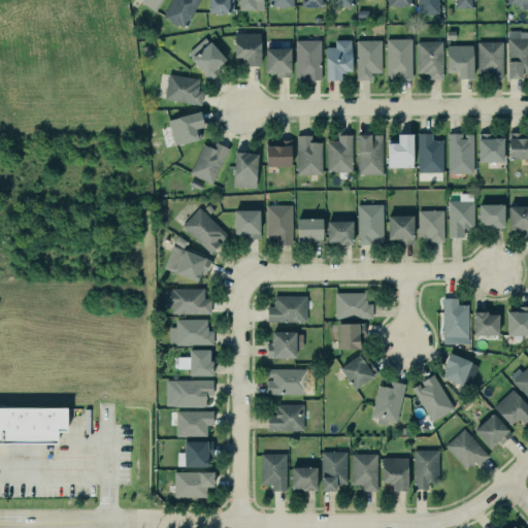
[(162,0),(138,0),(156,10),(162,0)]
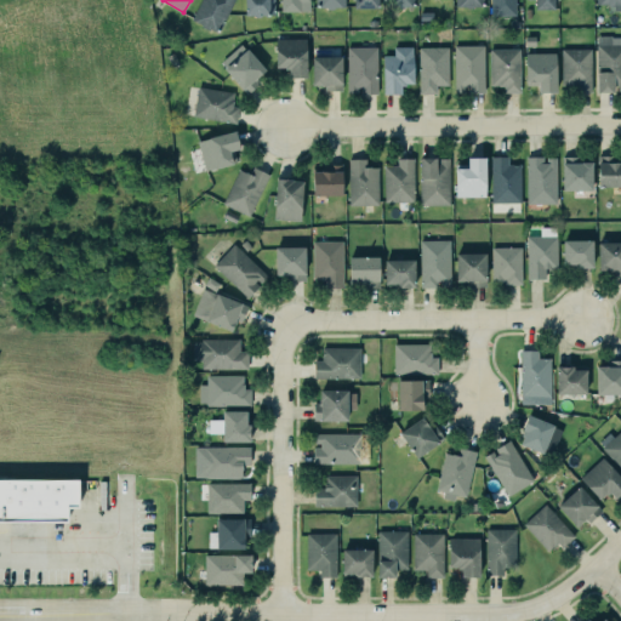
[(200,0),(192,21),(218,33),(233,0),(200,0)]
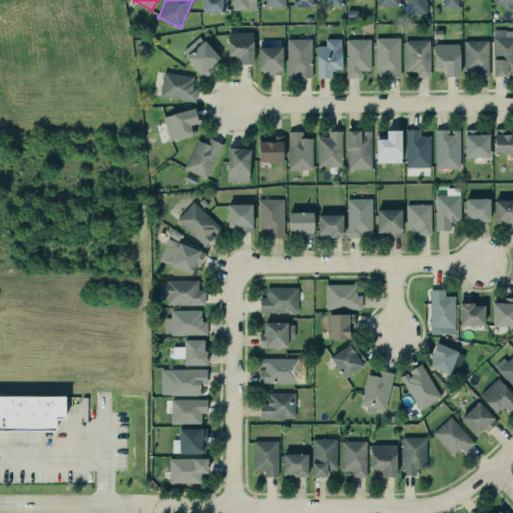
[(201,0),(202,13),(226,13),(225,0),(201,0)]
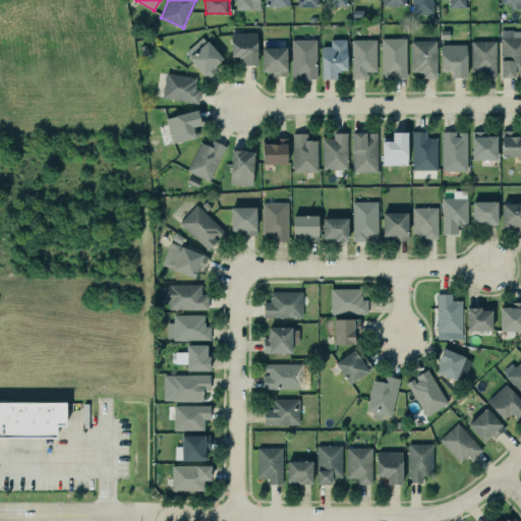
[(233,0),(234,9),(250,9),(250,1),(257,0),(233,0)]
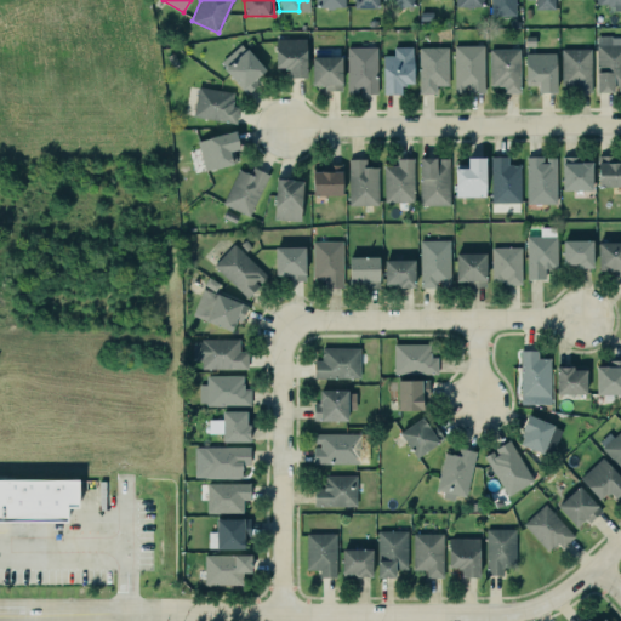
[(516,16),(516,0),(490,0),(490,16),(516,16)]
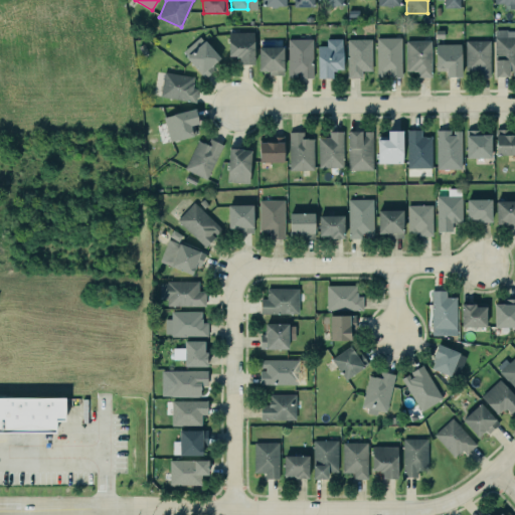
[(444,0),(445,8),(461,7),(460,0),(444,0)]
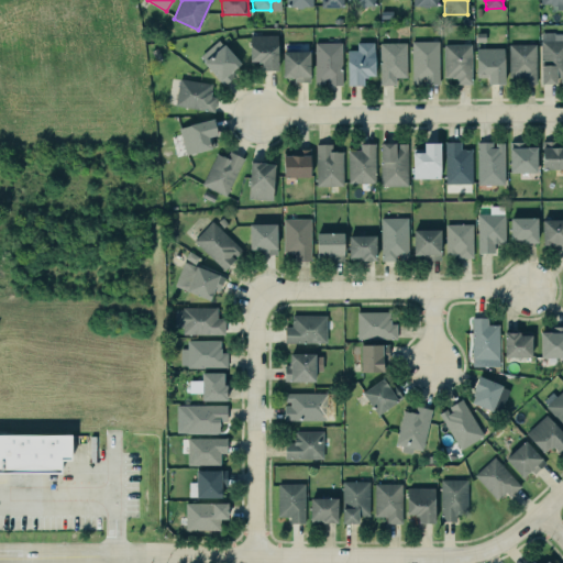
[(541,0),(562,0),(562,12),(555,12),(555,6),(541,6),(541,0)]
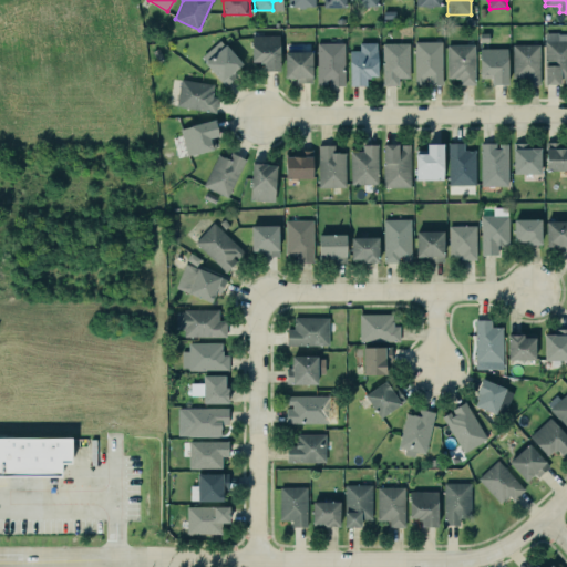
[(278,72),(278,35),(249,35),(249,62),(257,62),(257,64),(261,64),(261,72),(278,72)]
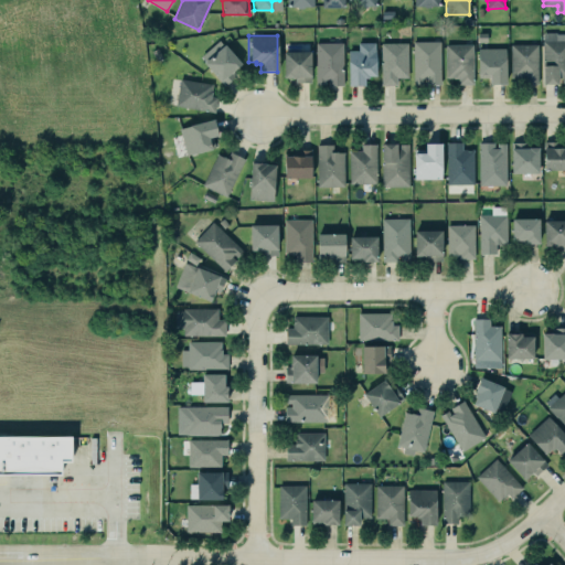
[(339,38),(340,84),(327,84),(327,76),(313,76),(312,39),(339,38)]
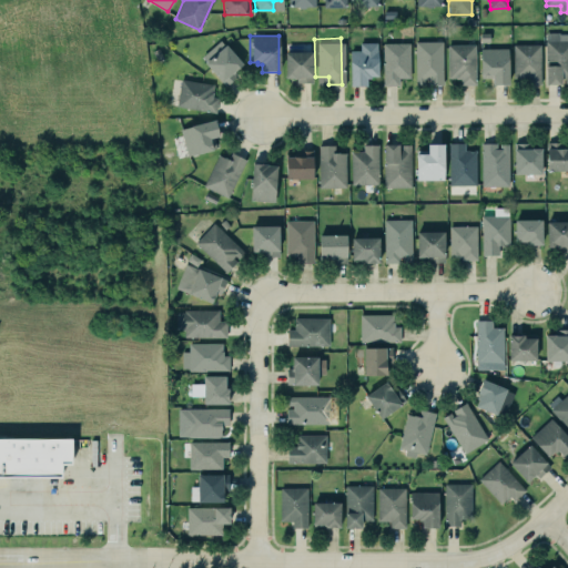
[(473,40),(473,83),(458,83),(458,73),(446,73),(446,41),(473,40)]
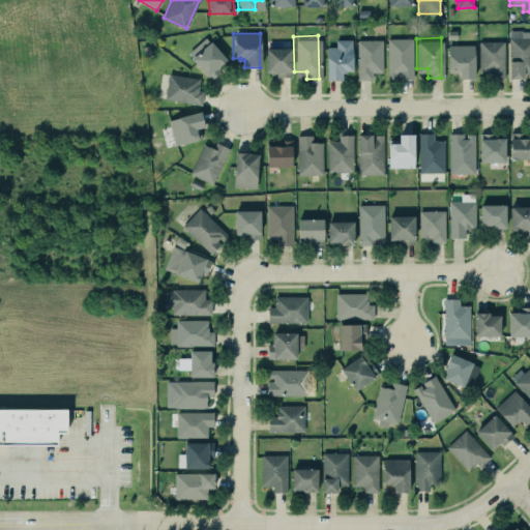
[(507,37),(508,79),(523,79),(523,72),(526,72),(526,78),(529,78),(529,37),(521,37),(507,37)]
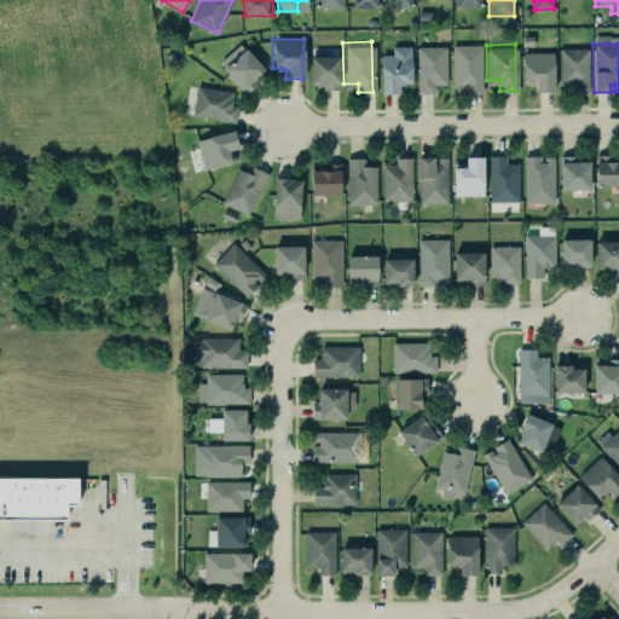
[(451,45),(451,92),(460,92),(460,86),(464,86),(464,92),(481,92),(481,45),(451,45)]
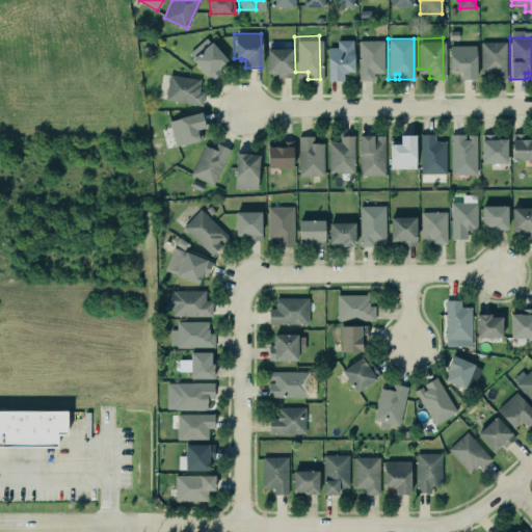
[(335,40),(352,40),(352,73),(345,73),(345,75),(341,75),(341,81),(327,81),(326,47),(336,47),(335,40)]
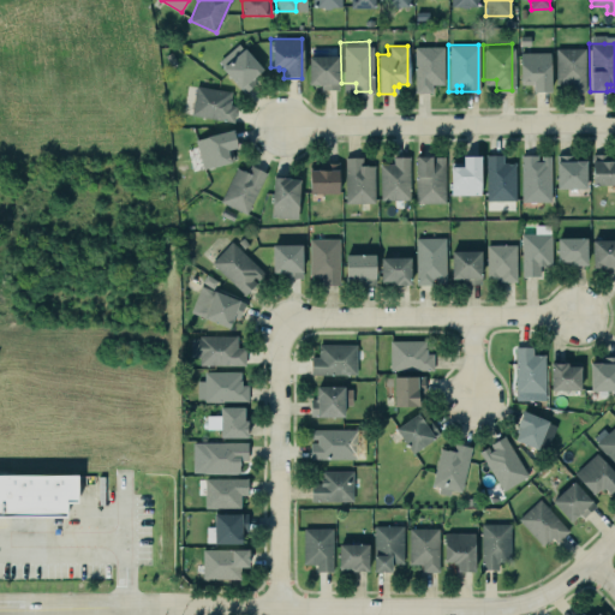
[(304,48),(333,47),(334,85),(321,85),(321,78),(305,78),(304,48)]
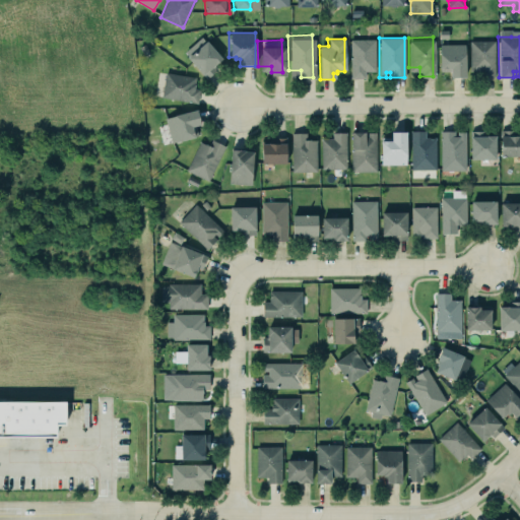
[(349,40),(350,78),(364,78),(364,72),(374,71),(374,40),(349,40)]
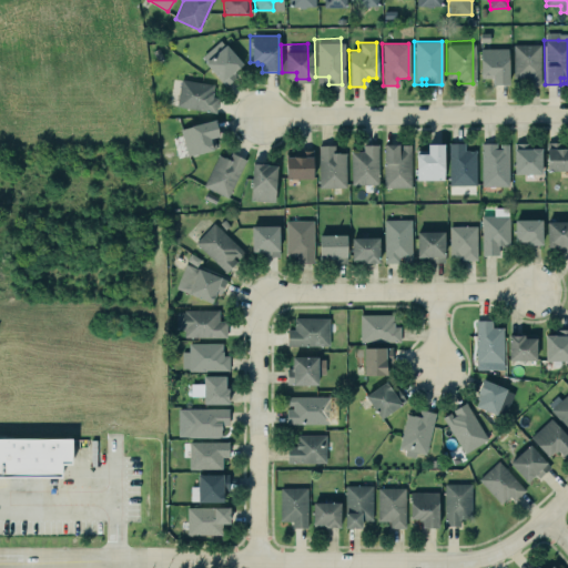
[(540,83),(539,43),(511,43),(511,78),(525,78),(525,84),(540,83)]
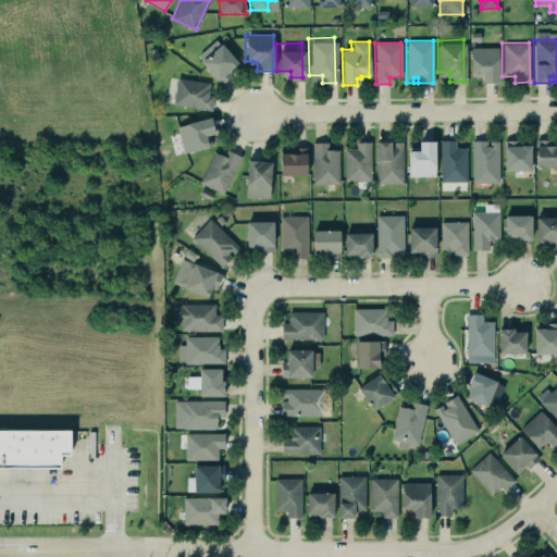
[(199,62),(220,44),(237,63),(229,71),(232,74),(220,84),(215,81),(199,62)]
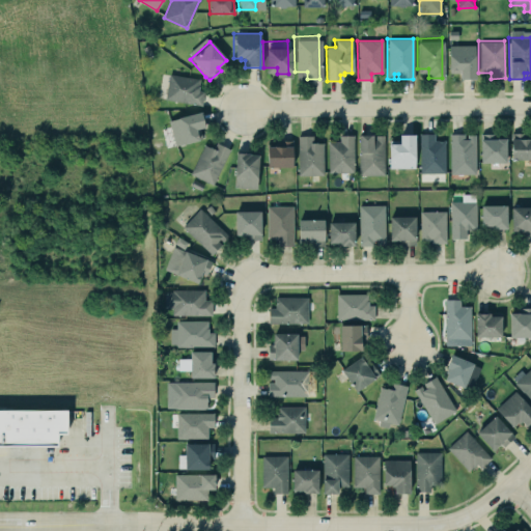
[(449,46),(449,73),(460,73),(460,79),(476,79),(475,46),(449,46)]
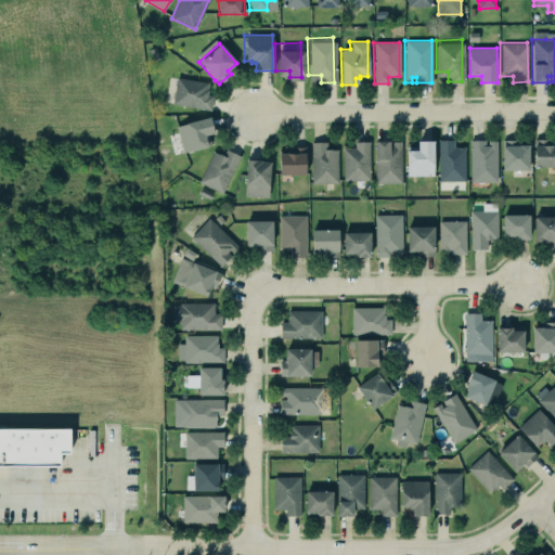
[(172,73),(207,77),(205,93),(209,93),(208,106),(168,101),(172,73)]
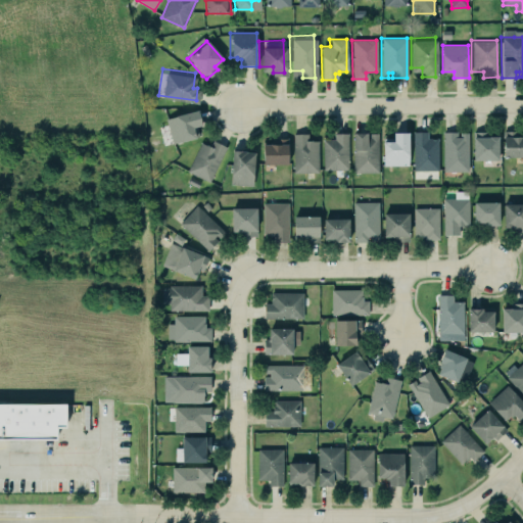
[(197,127),(202,126),(198,110),(165,119),(173,144),(199,137),(197,127)]
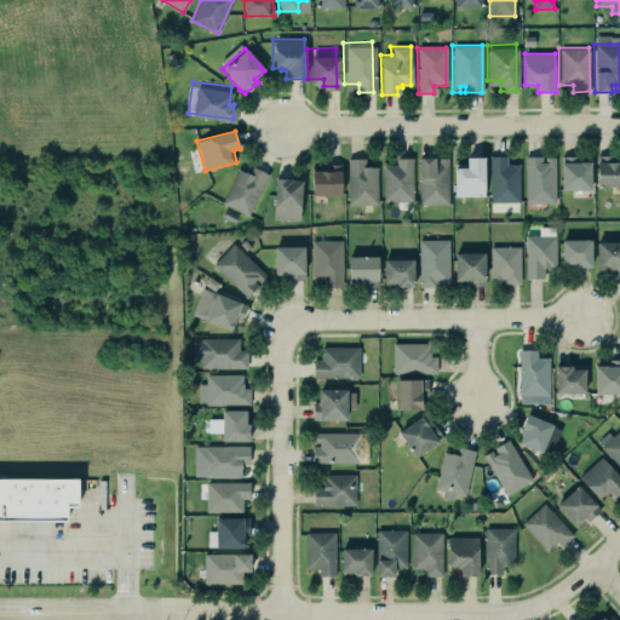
[(596,155),(610,155),(610,160),(619,160),(619,188),(597,189),(596,155)]
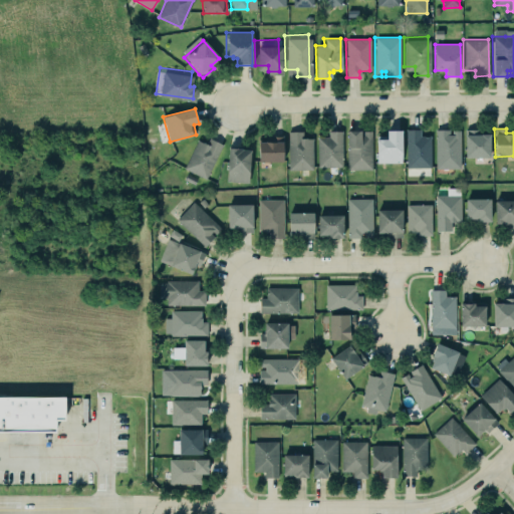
[(407,168),(432,168),(431,137),(421,137),(421,130),(406,130),(407,168)]
